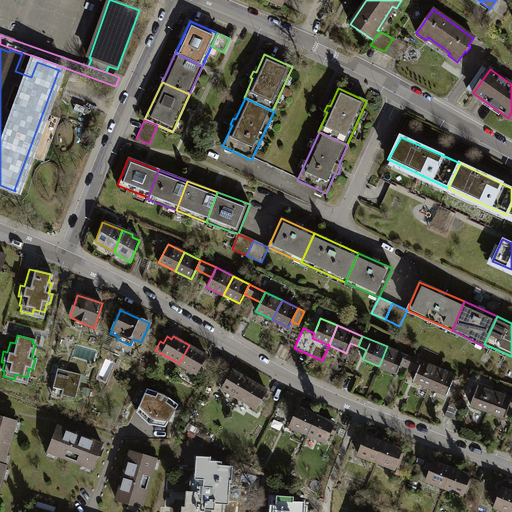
[(206,355),(189,345),(179,363),(195,373),(199,365),(204,367),(209,359),(205,356),(206,355)]
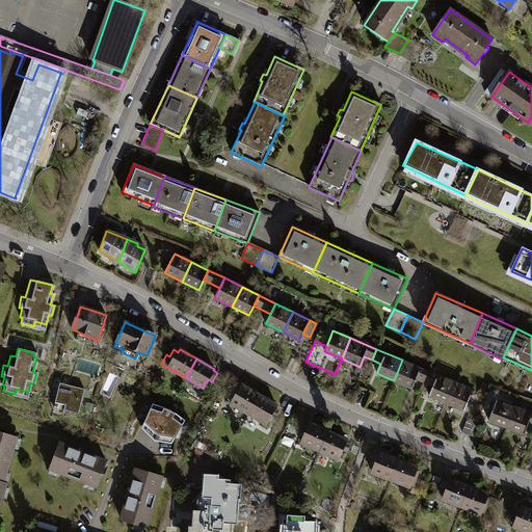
[(428,371),(402,360),(394,380),(413,389),(417,379),(424,382),(428,371)]
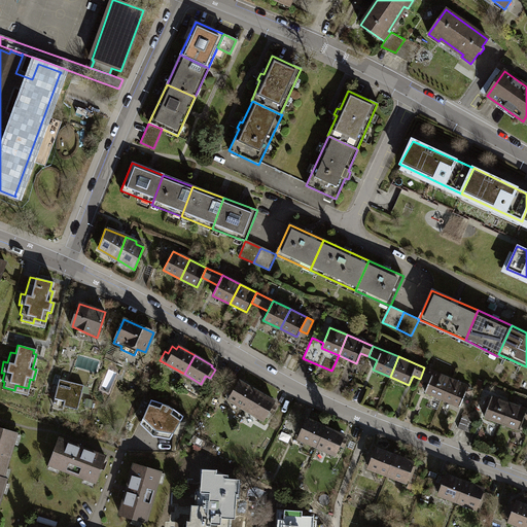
[(159,371),(151,367),(145,381),(156,386),(159,371)]
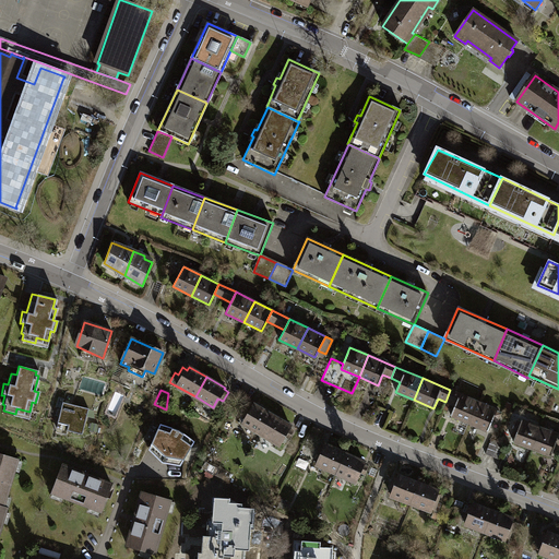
[(450,416),(468,424),(478,401),(450,390),(445,402),(454,405),(450,416)]
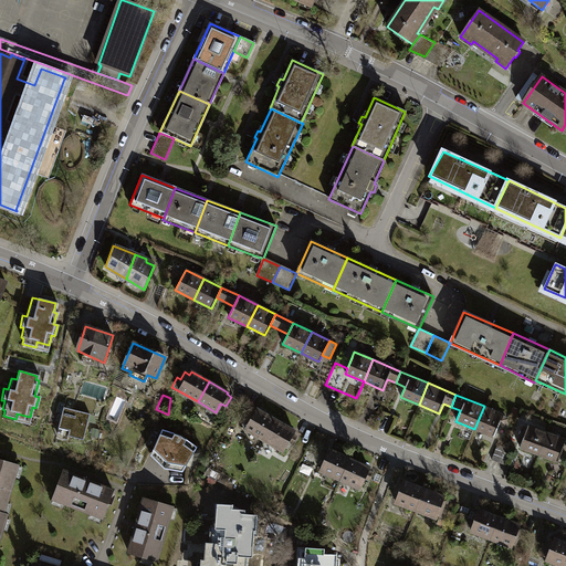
[(503,413),(484,406),(474,429),(494,437),(499,425),(503,427),(506,419),(502,417),(503,413)]
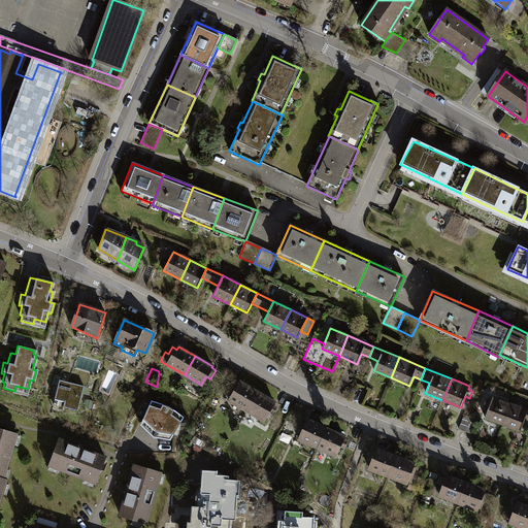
[(85,387),(59,381),(53,404),(78,410),(85,387)]
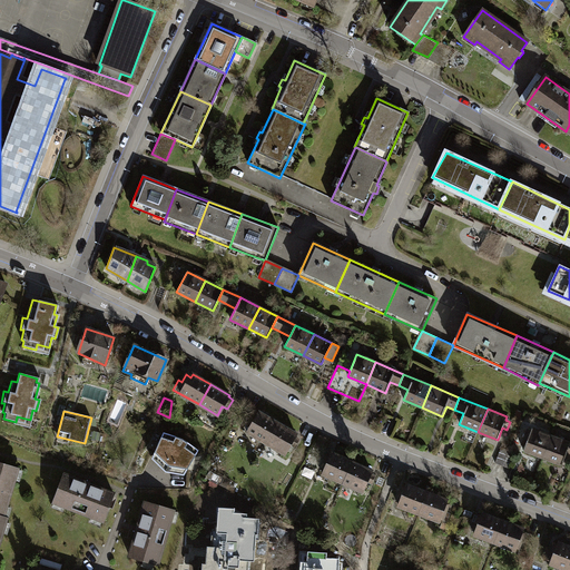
[(248,433),(265,443),(277,423),(259,413),(257,415),(253,413),(247,423),(252,425),(248,433)]
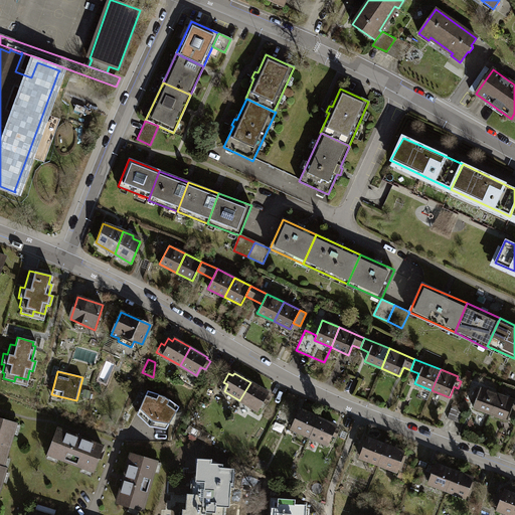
[(267,391),(250,382),(239,400),(256,410),(262,400),(267,402),(270,397),(265,394),(267,391)]
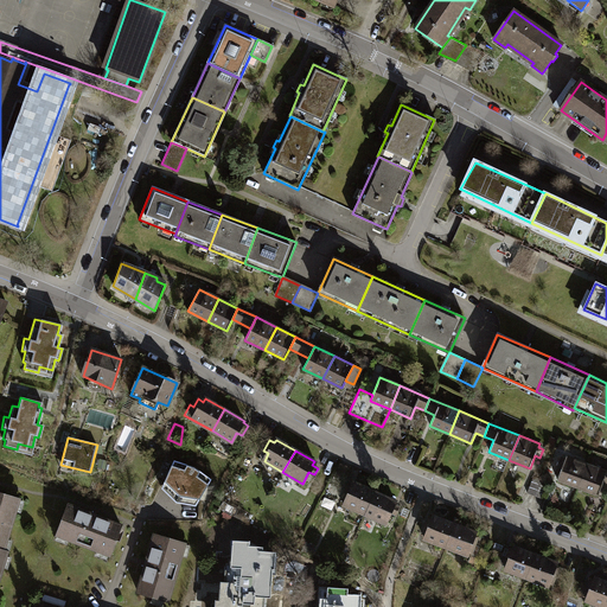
[(557,479),(577,487),(586,465),(567,457),(566,460),(561,458),(554,474),(558,477),(557,479)]
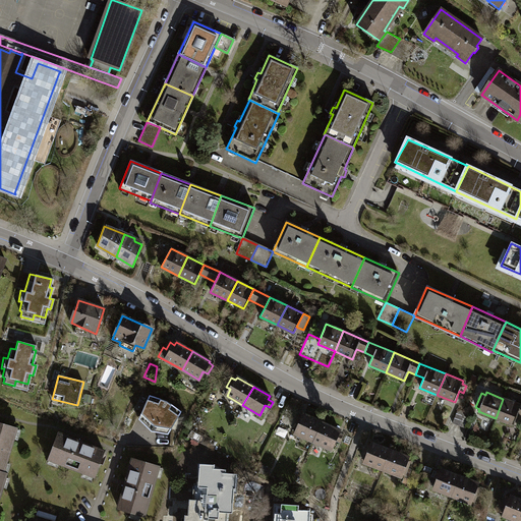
[(138,418),(152,430),(167,400),(150,394),(138,418)]
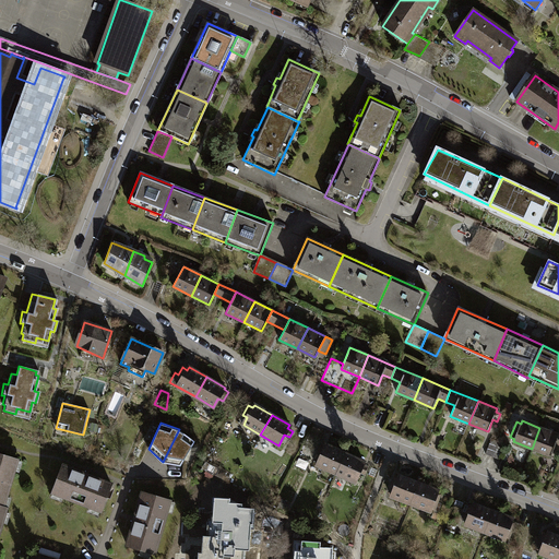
[(558,435),(539,428),(532,449),(551,456),(556,447),(558,447),(558,435)]
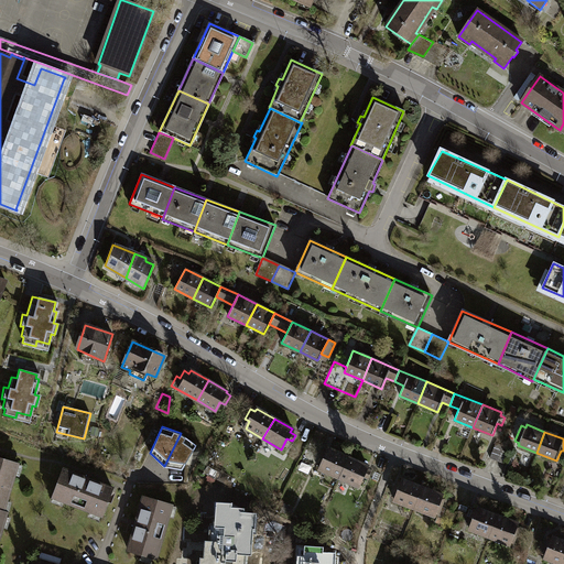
[(181,433),(164,466),(183,469),(197,444),(181,433)]
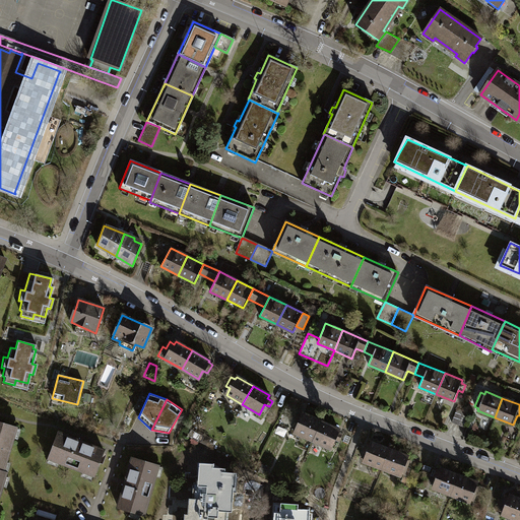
[(452,421),(458,425),(463,410),(457,408),(452,421)]
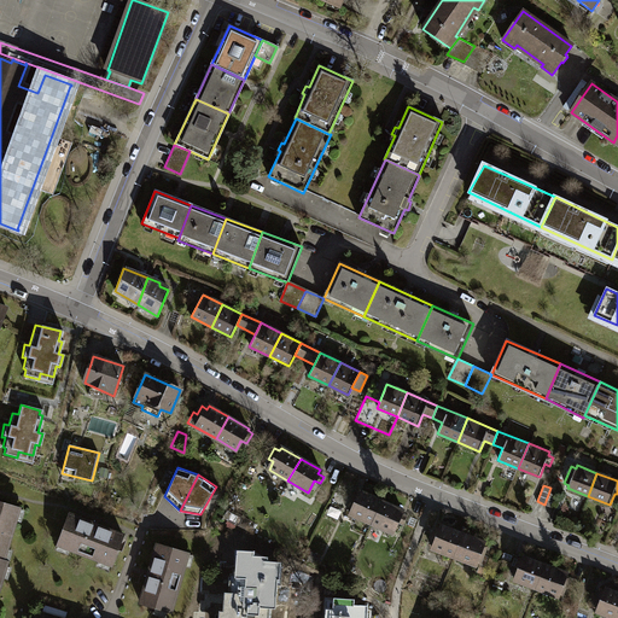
[(559,491),(551,488),(544,505),(553,507),(559,491)]
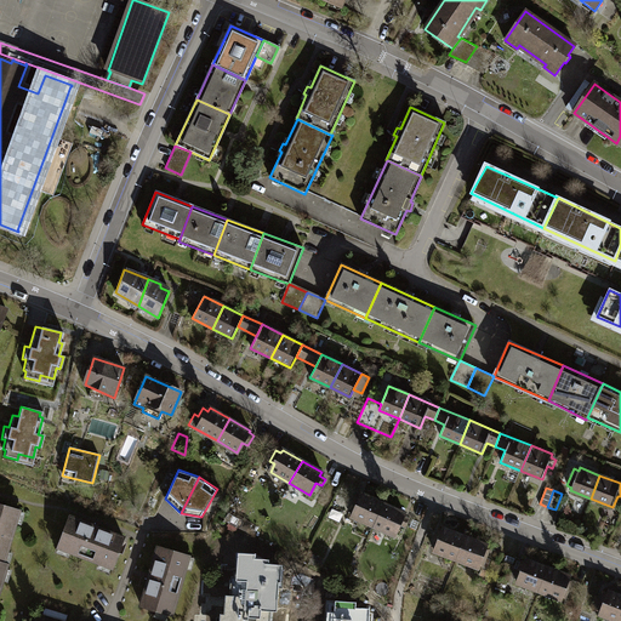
[(352,517),(372,527),(383,502),(363,494),(360,497),(354,495),(352,501),(358,503),(352,517)]
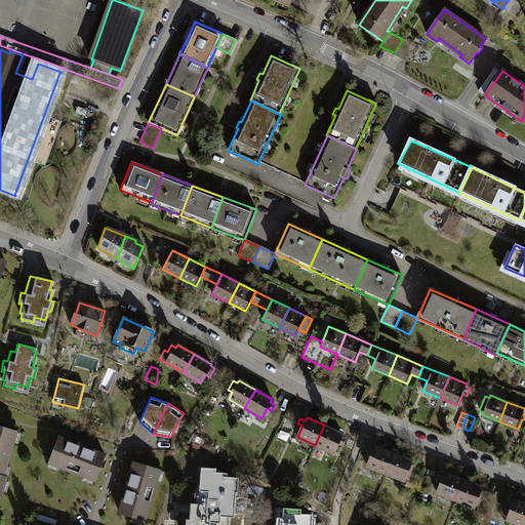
[(341,433),(324,425),(315,445),(332,452),(337,443),(340,445),(344,438),(339,437),(341,433)]
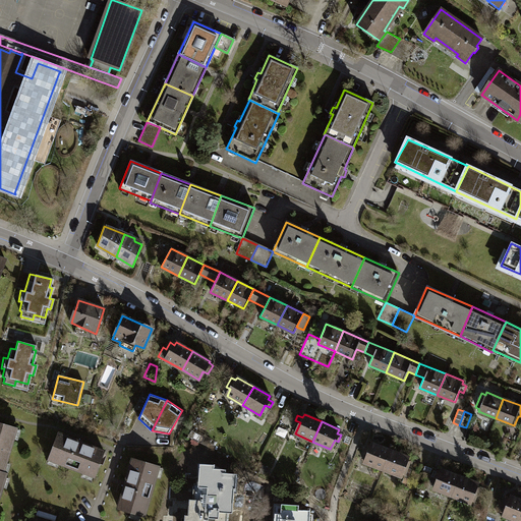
[(0,471),(3,472),(16,427),(0,422),(0,471)]
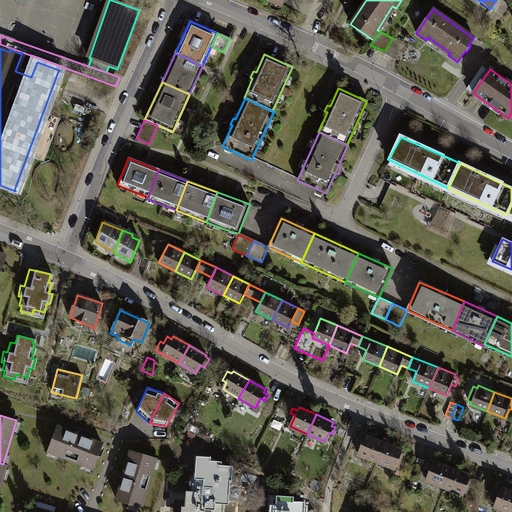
[(101,443),(57,426),(48,451),(92,467),(101,443)]
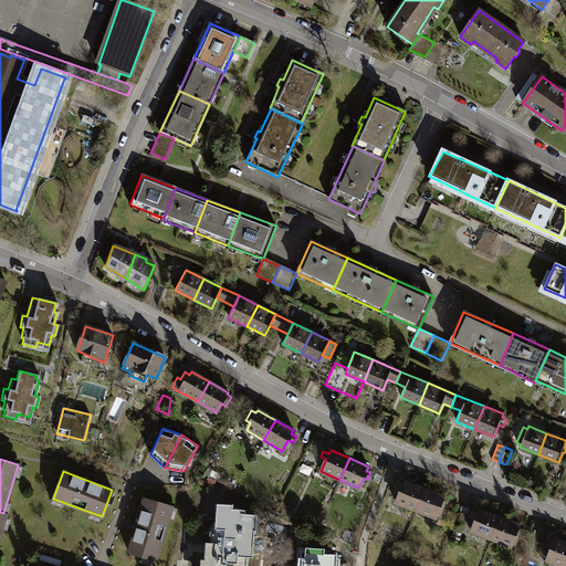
[(396,503),(415,510),(422,489),(404,480),(396,503)]
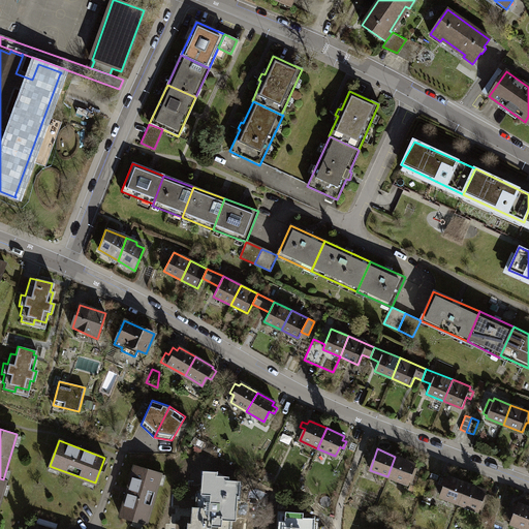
[(414,463),(395,457),(387,476),(406,485),(414,463)]
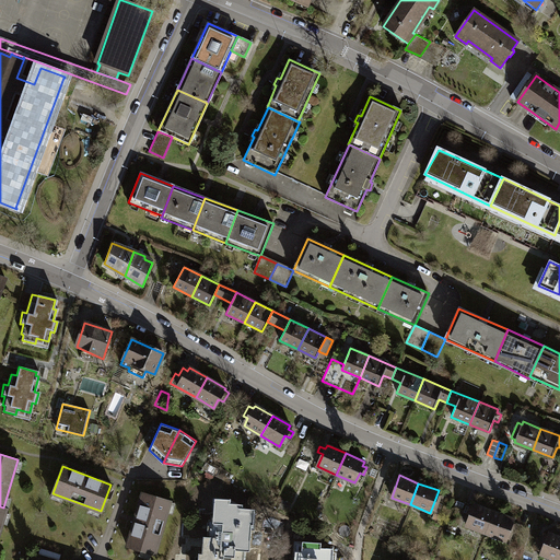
[(170,501),(143,493),(127,546),(154,553),(170,501)]
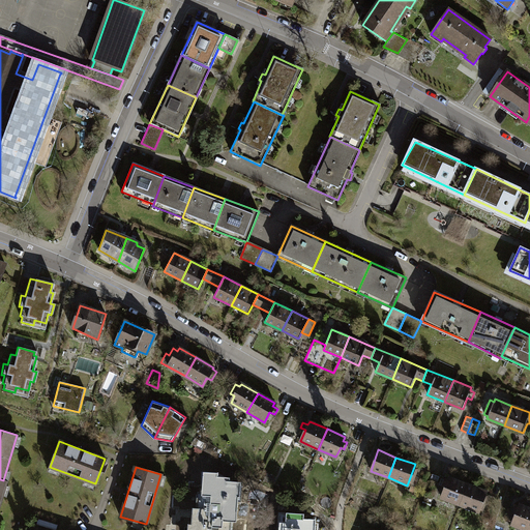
[(227,483),(227,480),(223,480),(223,476),(216,476),(216,473),(206,473),(206,486),(203,486),(203,493),(201,493),(201,502),(198,502),(198,509),(196,509),(196,518),(194,518),(194,526),(192,526),(190,529),(226,529),(227,523),(230,523),(230,518),(233,519),(233,509),(236,509),(236,503),(238,503),(238,484),(234,484),(234,483),(227,483)]
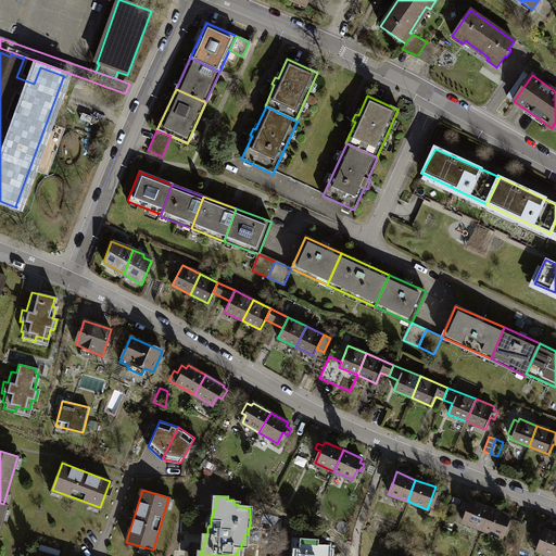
[(463,522),(481,529),(490,508),(471,501),(469,504),(467,503),(465,510),(467,512),(463,522)]
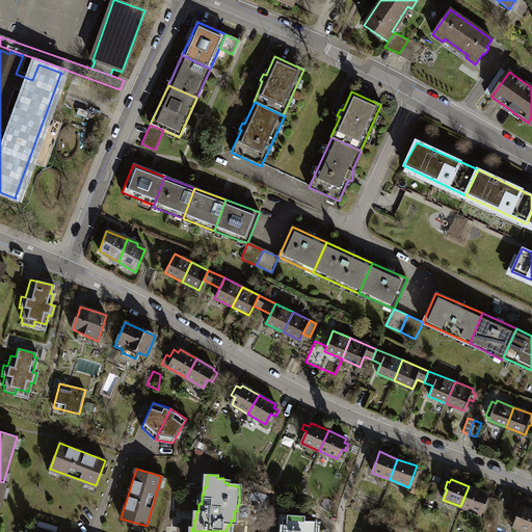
[(487,494),(469,486),(460,506),(479,513),(480,510),(483,512),(489,498),(485,496),(487,494)]
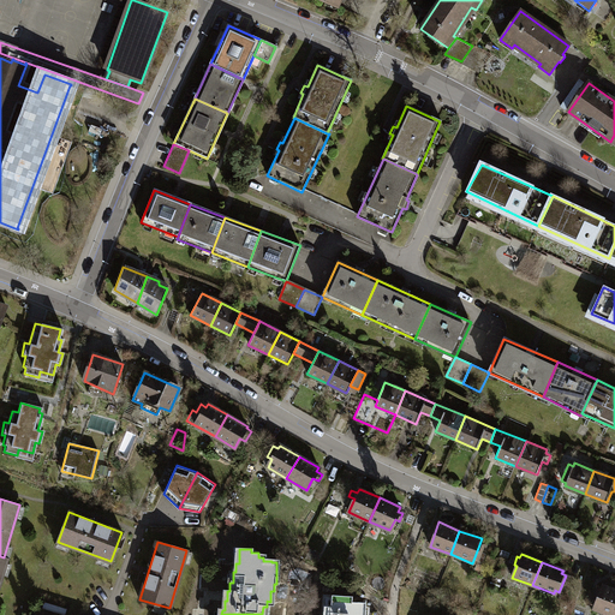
[(593,609),(608,614),(614,614),(614,590),(603,585),(602,589),(597,587),(591,603),(596,604),(593,609)]
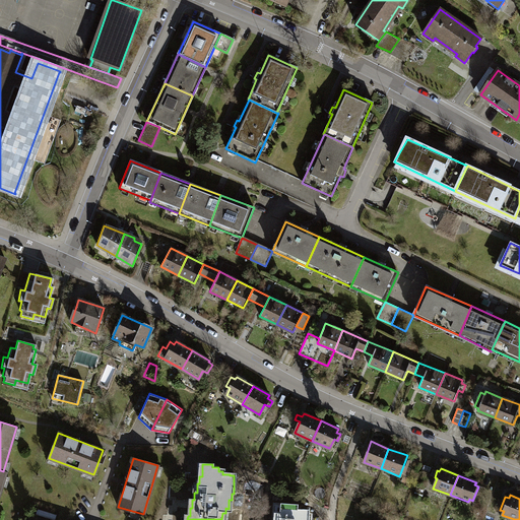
[(293,508),(293,506),(281,505),(281,512),(277,512),(276,519),(306,519),(307,513),(301,513),(301,511),(297,510),(297,508),(293,508)]
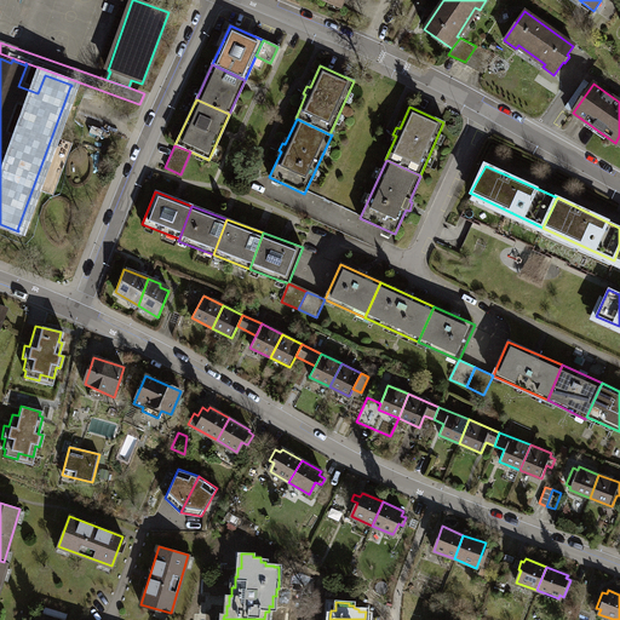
[(65,619),(68,614),(44,608),(42,614),(63,619),(65,619)]
